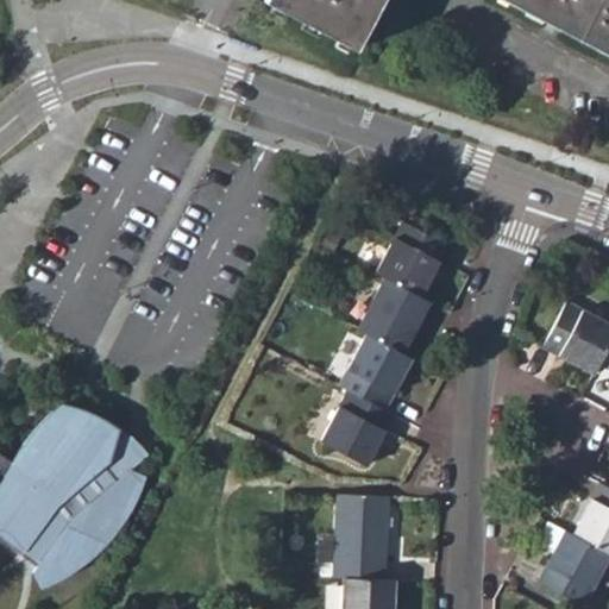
[(262,0),(263,0),(355,48),(380,0),(262,0)]
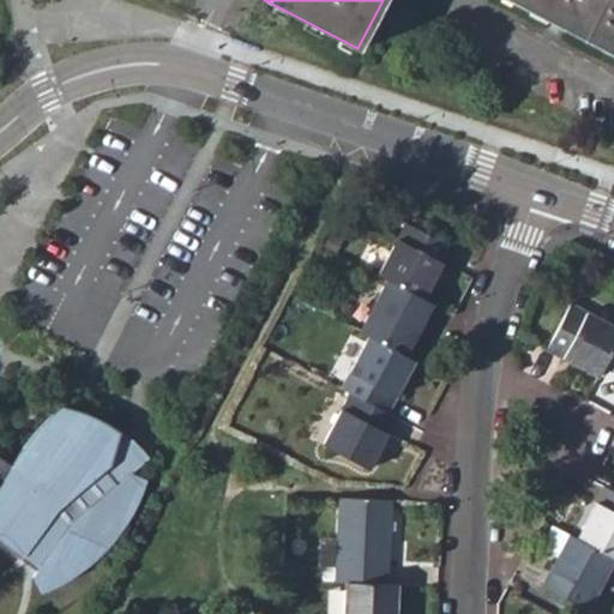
[(613,0),(509,0),(613,55),(613,0)]
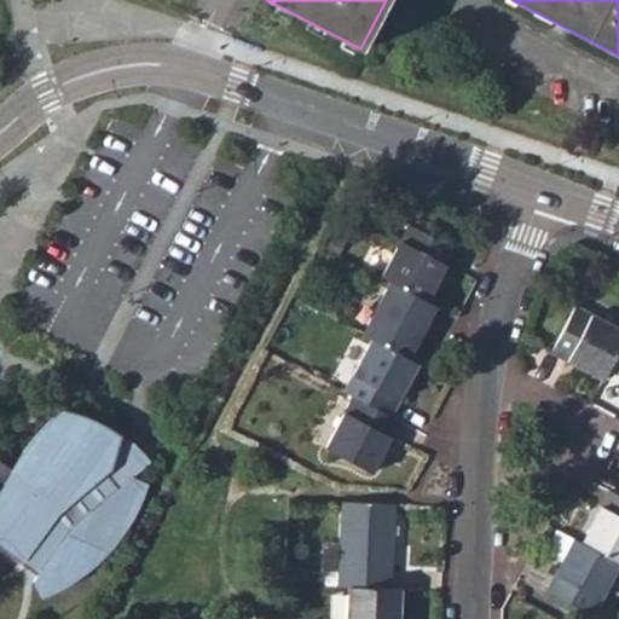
[(392,281),(427,300),(455,248),(410,224),(382,276),(392,281)]
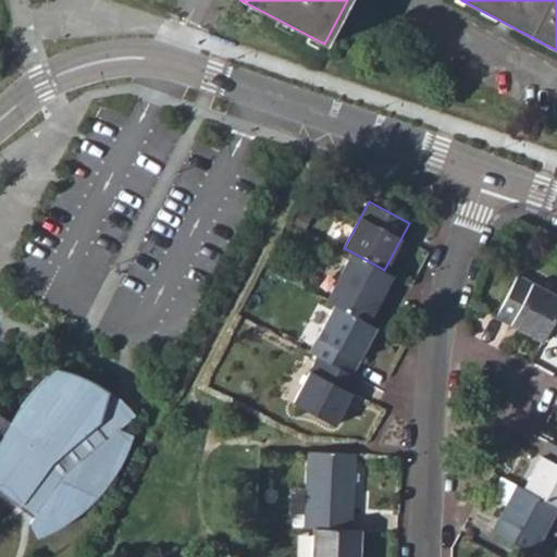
[(335,304),(369,321),(394,274),(384,270),(353,252),(327,299),(335,304)]
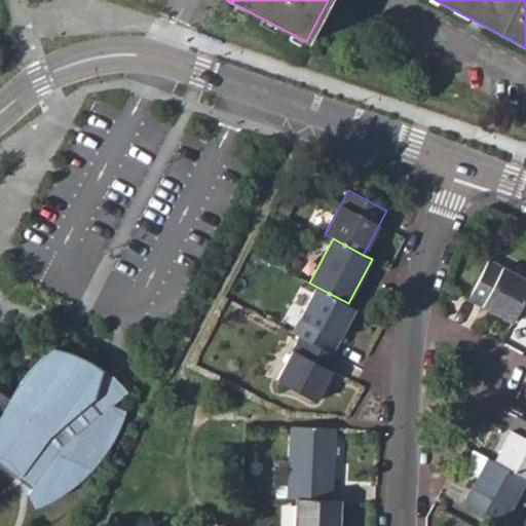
[(517,312),(525,296),(525,277),(490,259),(468,298),(512,322),(517,312)]
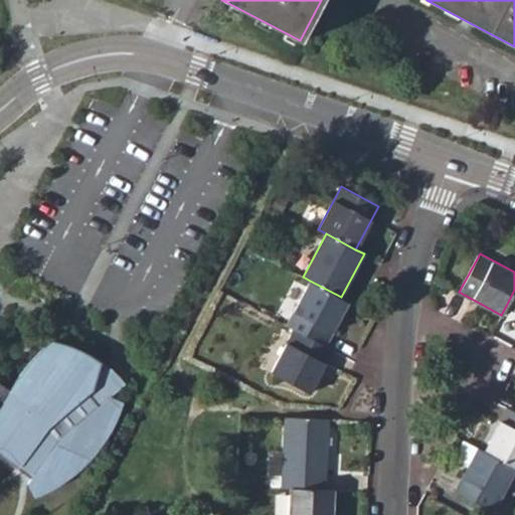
[(294,329),(325,345),(348,301),(341,297),(310,281),(287,325),(294,329)]
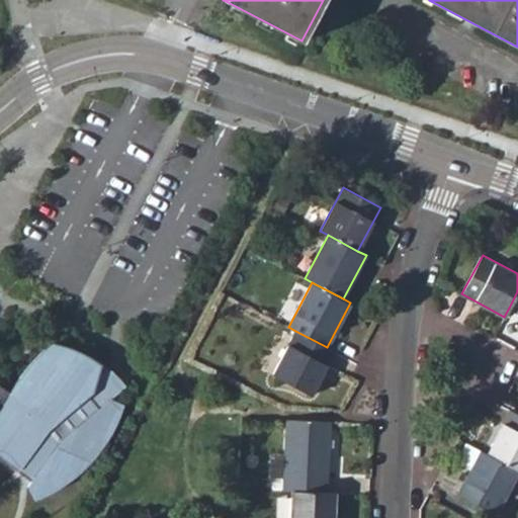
[(517,291),(509,308),(517,312),(517,291)]
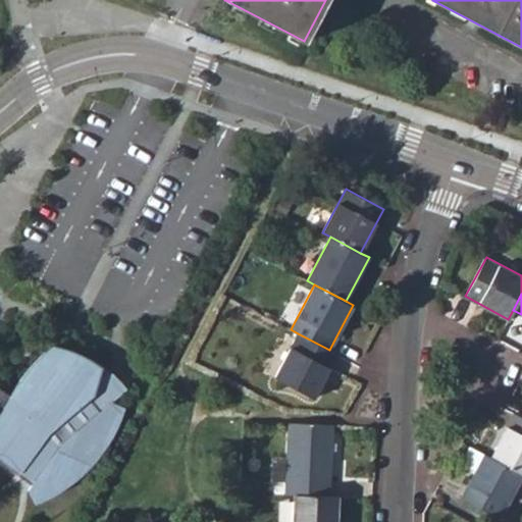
[(329,350),(298,333),(275,376),(313,397),(336,353),(329,350)]
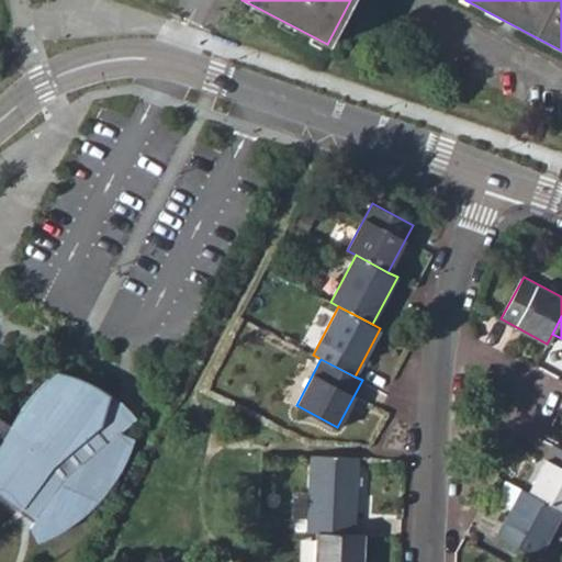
[(0,493),(36,518),(31,527),(38,542),(66,529),(91,507),(117,475),(134,439),(120,434),(107,444),(96,429),(101,424),(109,395),(83,381),(57,372),(18,414),(6,436),(0,452),(0,493)]
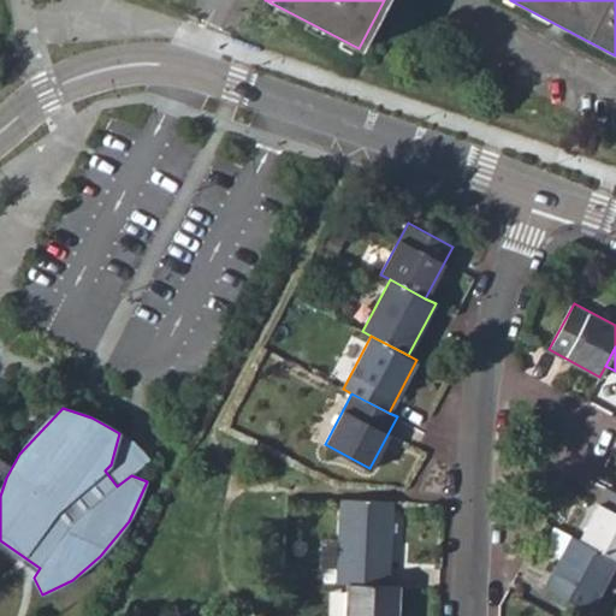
[(615,491),(608,487),(579,539),(615,558),(615,491)]
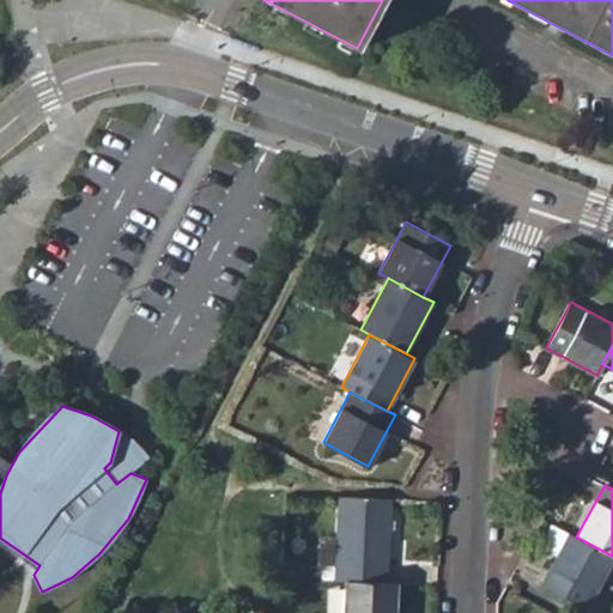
[(345,581),(387,582),(390,498),(339,496),(335,580),(345,581)]
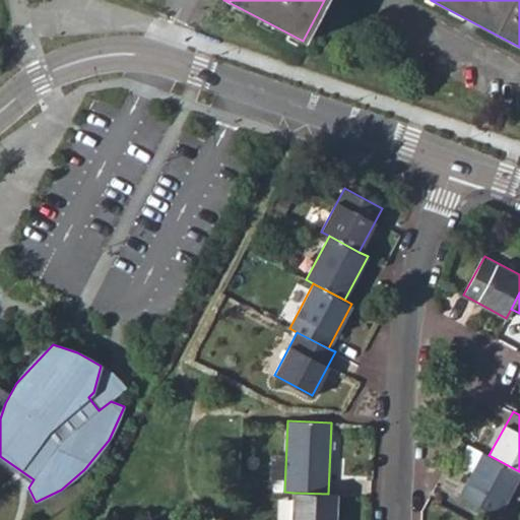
[(467,461),(475,464),(482,451),(469,445),(464,454),(467,461)]
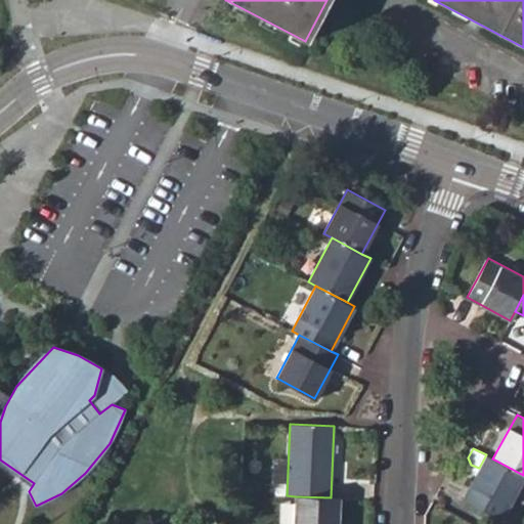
[(523,475),(492,459),(486,454),(479,468),(463,498),(500,519),(523,475)]
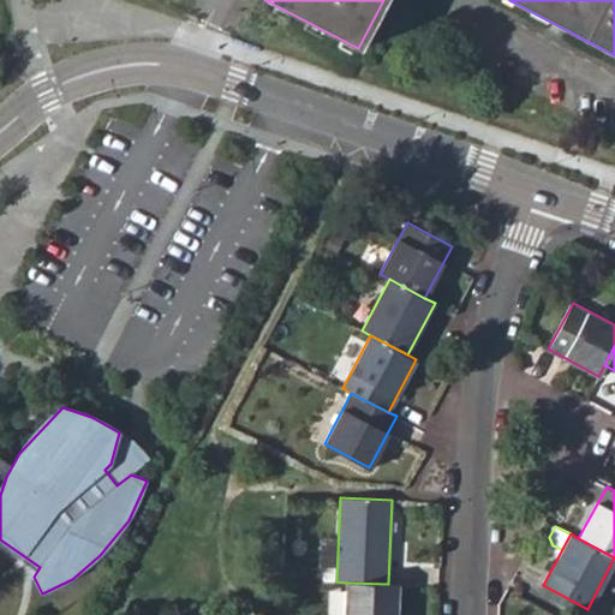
[(388,584),(346,583),(345,614),(395,614),(398,584),(388,584)]
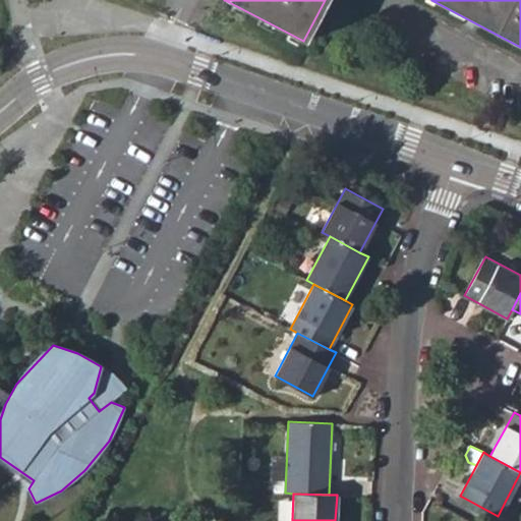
All buildings are outlined.
